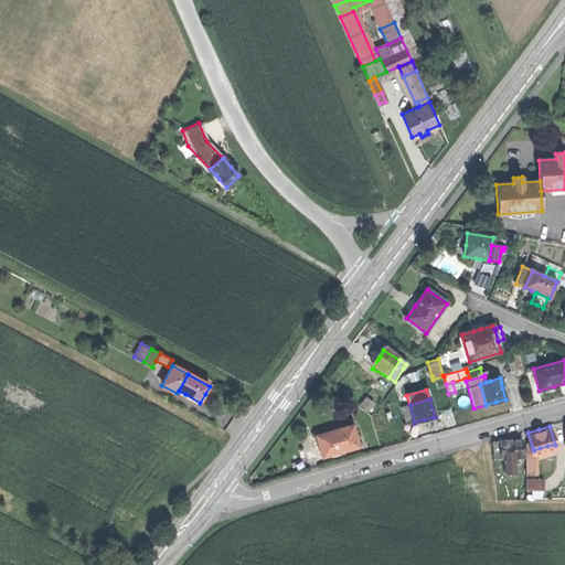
[(317,439),(323,460),(339,455),(344,454),(359,449),(353,428),(317,439)]
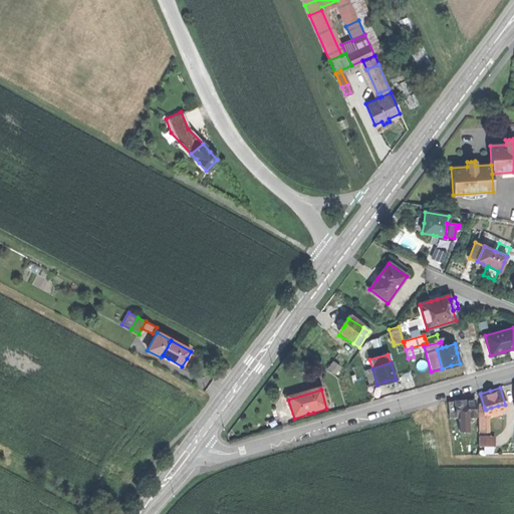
[(454,397),(454,413),(461,413),(463,413),(463,417),(468,417),(468,412),(475,412),(474,397),(463,397),(454,397)]
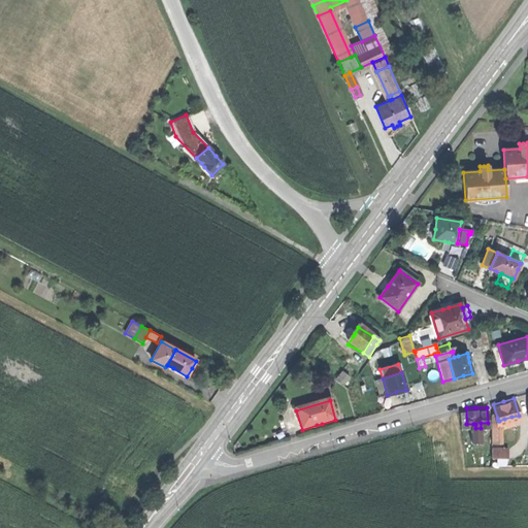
[(500,439),(499,421),(498,421),(497,418),(491,418),(491,439),(500,439)]
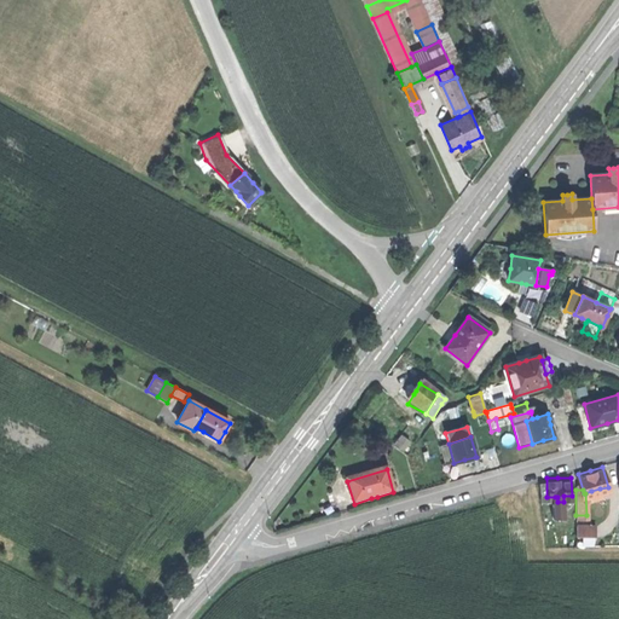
[(555,518),(555,497),(547,497),(541,496),(543,518),(551,516),(555,518)]
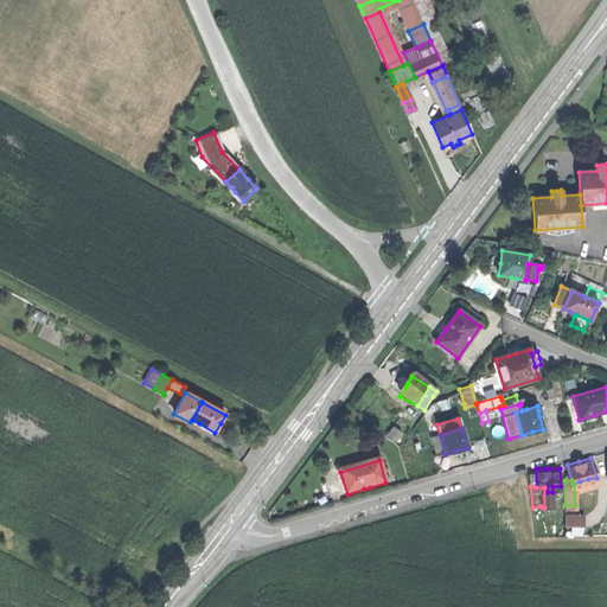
[(564,511),(564,522),(583,522),(583,511),(564,511)]
